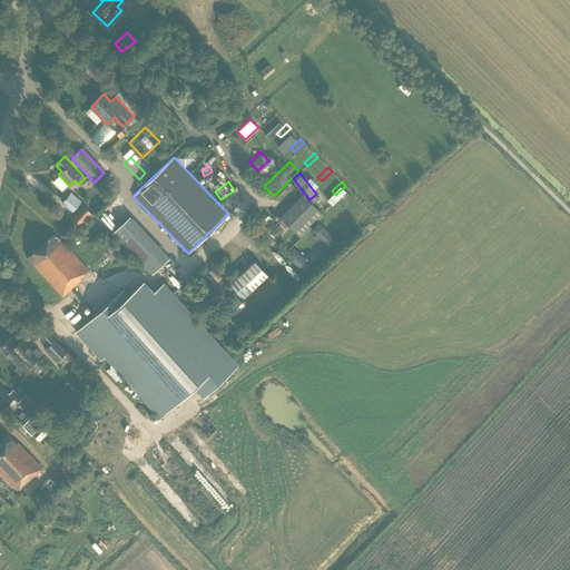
[(88,196),(94,202),(98,198),(94,192),(88,196)]
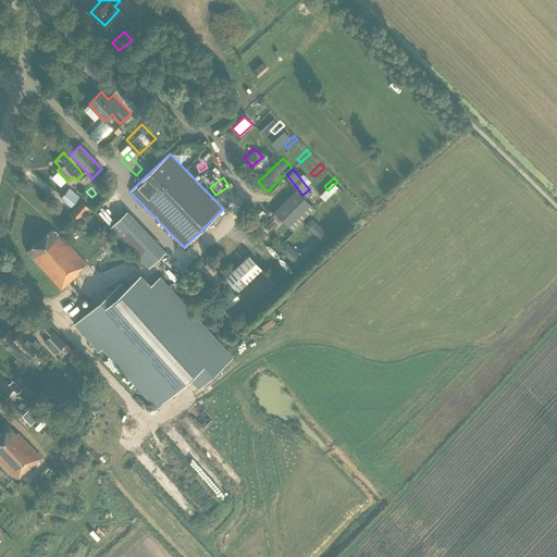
[(78,197),(69,188),(61,198),(71,207),(78,197)]
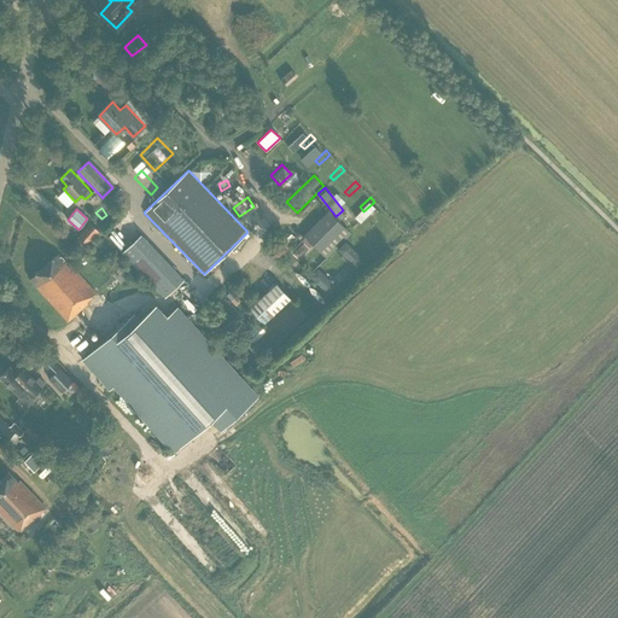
[(328,211),(304,237),(326,258),(350,233),(345,228),(328,211)]
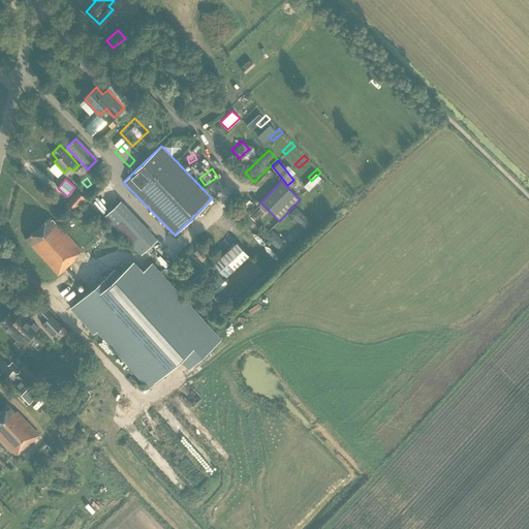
[(208,189),(212,196),(224,190),(220,183),(208,189)]
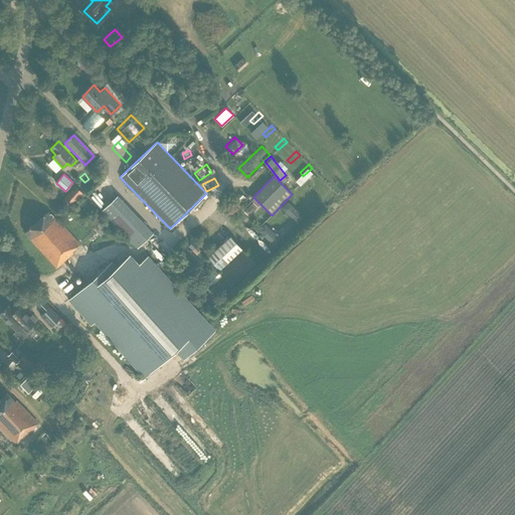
[(64,197),(70,202),(72,204),(79,196),(82,198),(86,195),(74,186),(64,197)]
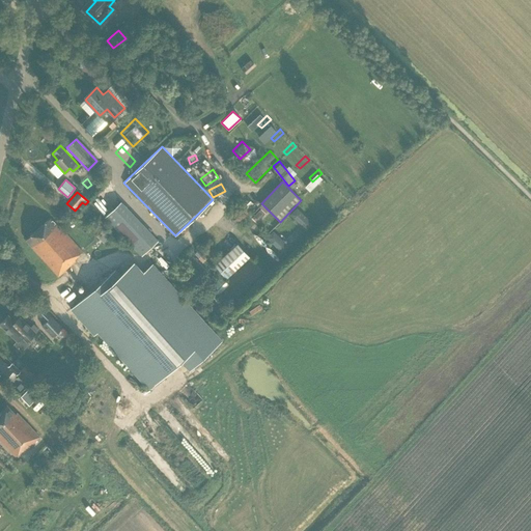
[(101,195),(92,202),(98,208),(106,200),(101,195)]
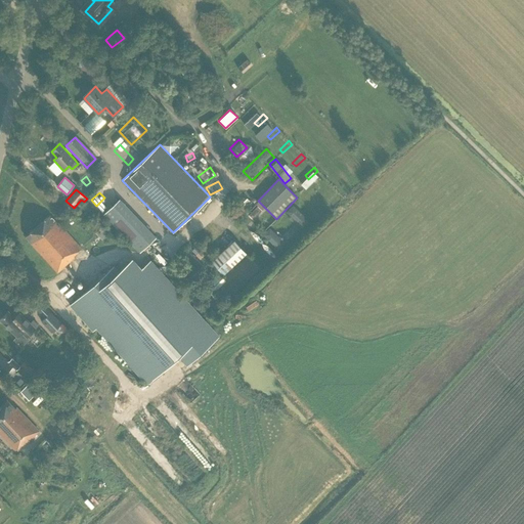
[(140,252),(141,250),(156,236),(119,200),(103,214),(140,252)]
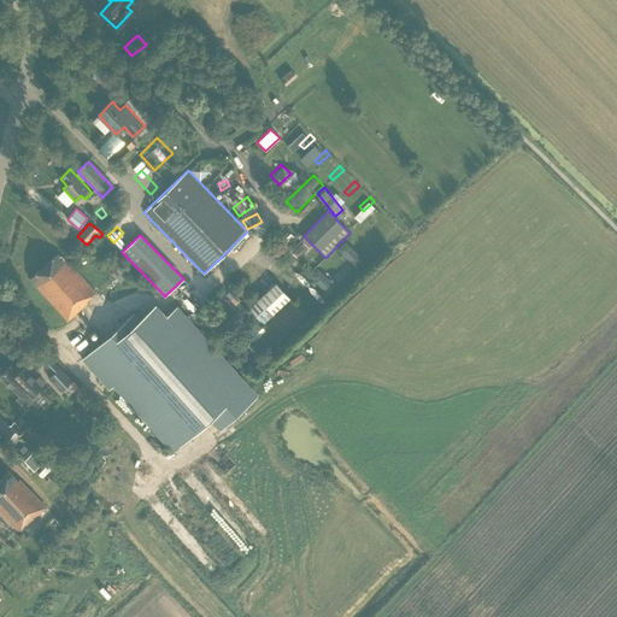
[(300,251),(316,265),(321,260),(306,246),(300,251)]
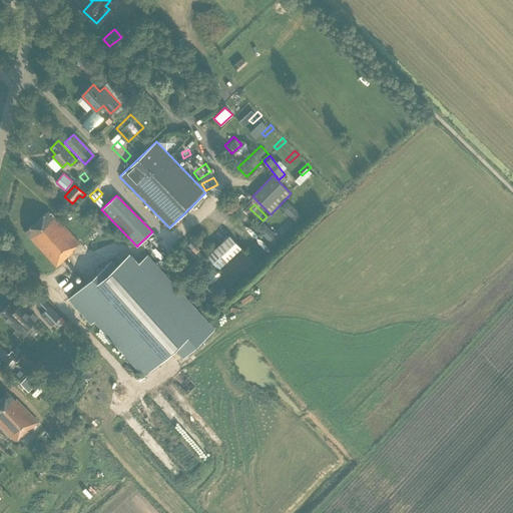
[(57,221),(54,218),(55,217),(48,210),(24,231),(56,267),(73,250),(72,249),(79,243),(63,225),(62,226),(57,220),(57,221)]
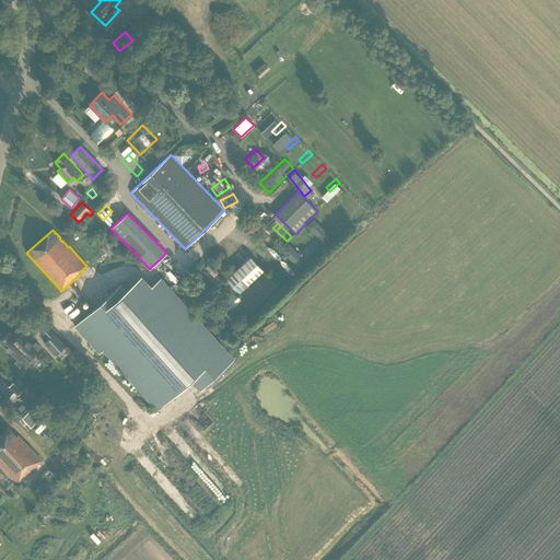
[(109,241),(102,248),(109,256),(116,248),(109,241)]
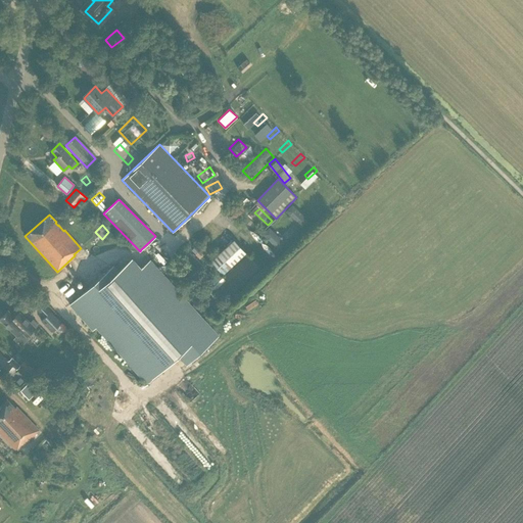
[(275,247),(281,243),(271,227),(265,231),(275,247)]
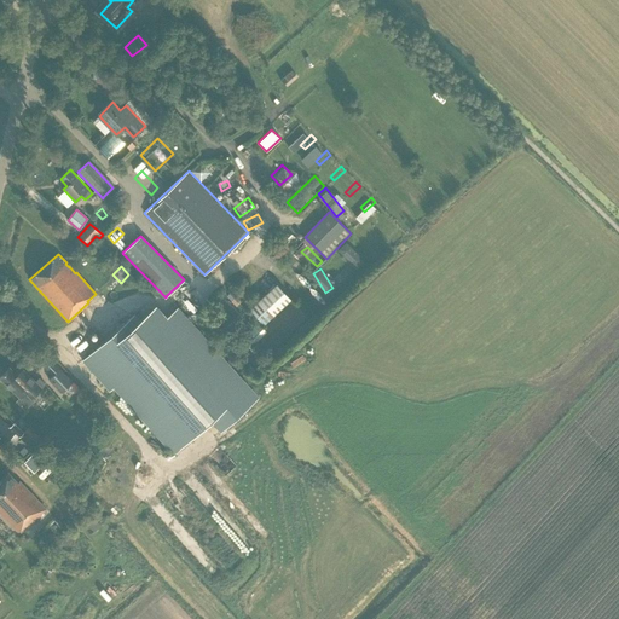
[(262,320),(289,293),(273,278),(247,306),(262,320)]
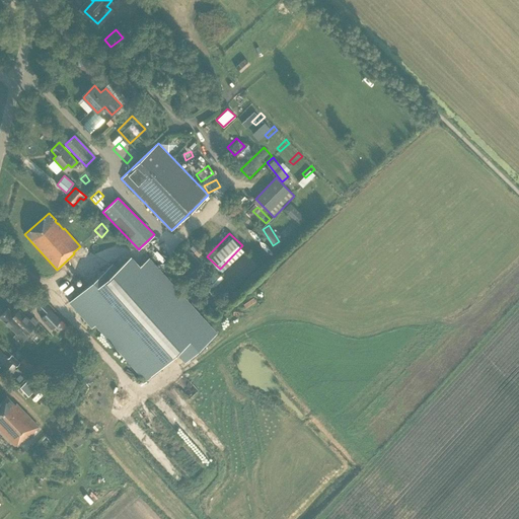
[(112,265),(74,298),(146,378),(175,352),(184,363),(216,335),(148,258),(139,268),(130,257),(117,270),(112,265)]
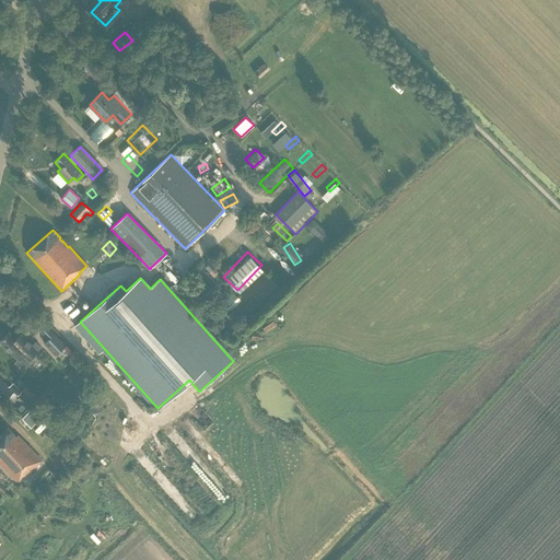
[(235,292),(222,305),(228,311),(241,298),(235,292)]
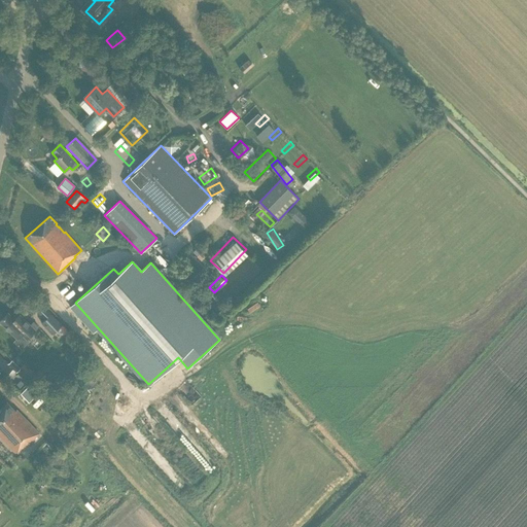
[(62,324),(42,304),(36,310),(44,319),(40,323),(51,335),(62,324)]
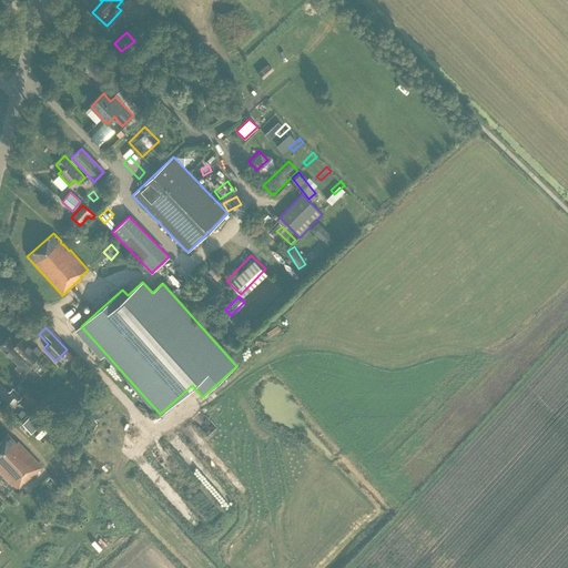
[(14,344),(8,337),(0,344),(0,346),(18,364),(13,367),(22,376),(31,366),(30,364),(42,352),(36,345),(32,348),(21,337),(14,344)]
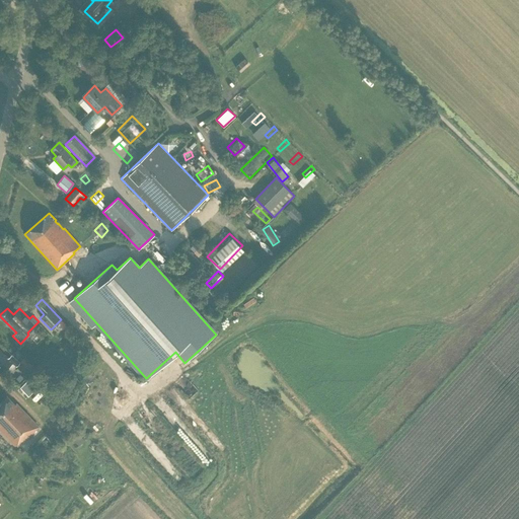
[(19,363),(16,360),(11,355),(8,359),(0,351),(0,365),(0,366),(0,365),(0,369),(4,373),(12,363),(16,367),(19,363)]
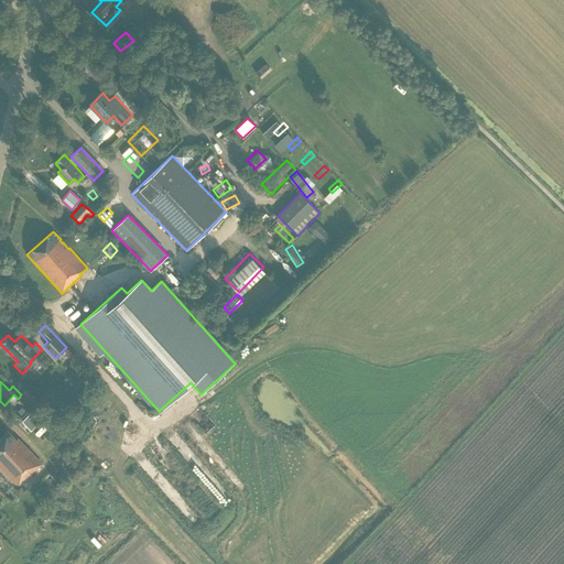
[(41,421),(31,411),(21,421),(31,431),(41,421)]
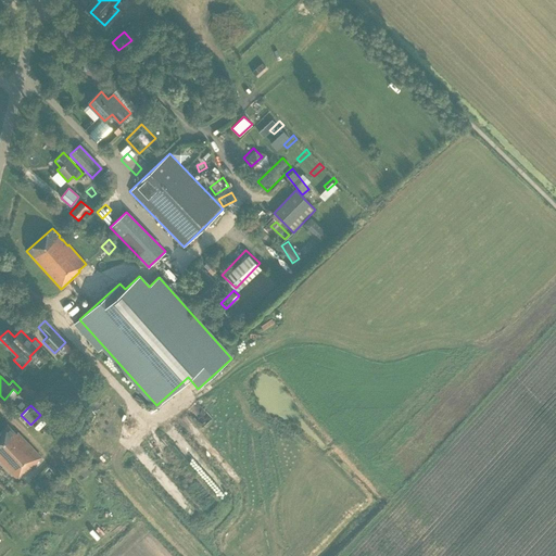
[(8,425),(0,431),(0,459),(16,477),(23,470),(25,472),(41,457),(17,432),(16,433),(8,425)]
